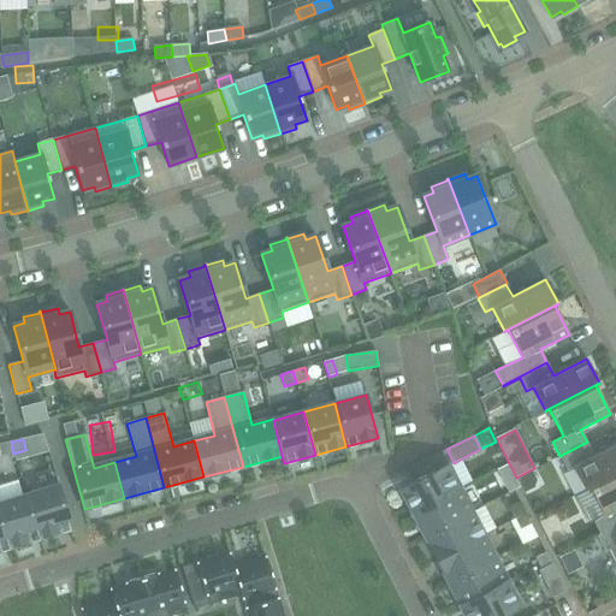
[(13,454),(11,442),(0,444),(0,449),(1,456),(13,454)]
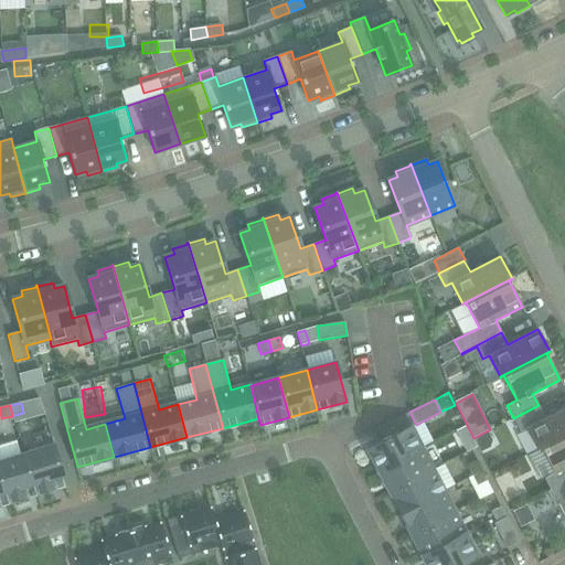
[(564,406),(545,417),(539,405),(513,418),(520,432),(526,428),(537,449),(564,435),(564,406)]
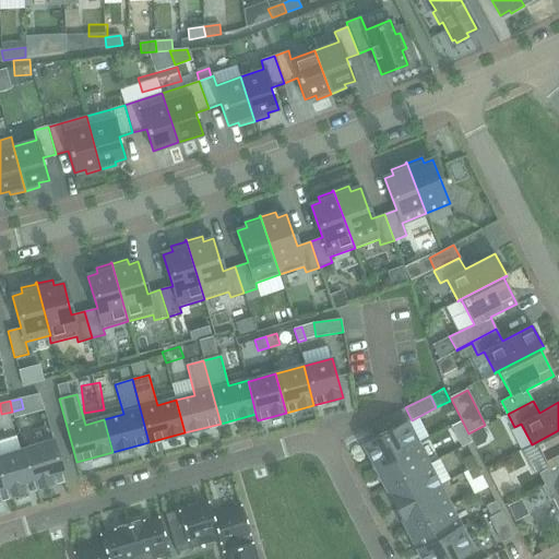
[(461,420),(451,426),(456,436),(462,447),(472,441),(466,431),(461,420)]
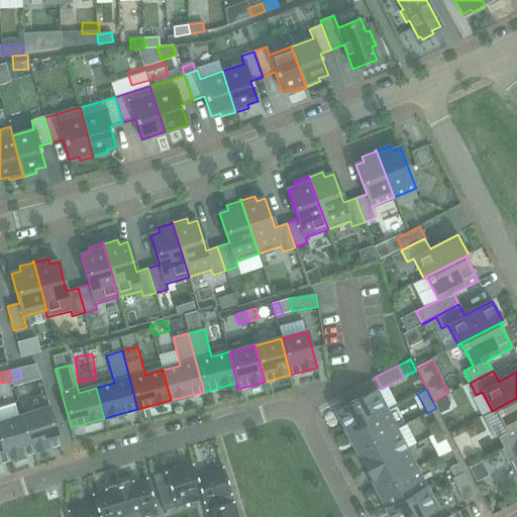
[(375,391),(336,410),(346,430),(386,410),(375,391)]
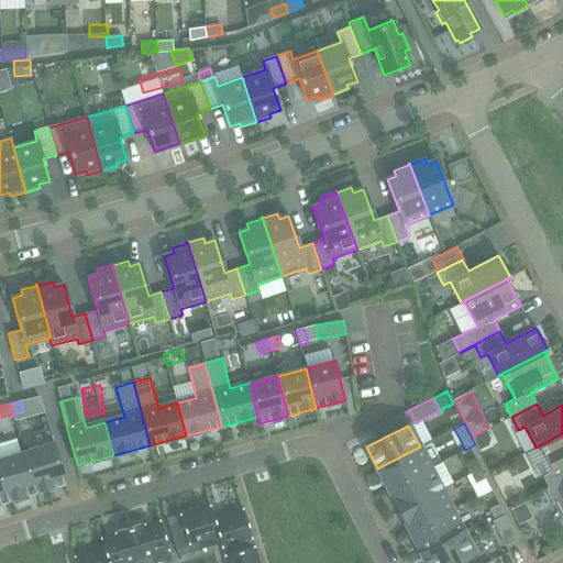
[(562,433),(536,448),(536,449),(539,446),(552,472),(542,476),(548,488),(545,490),(562,482),(562,433)]
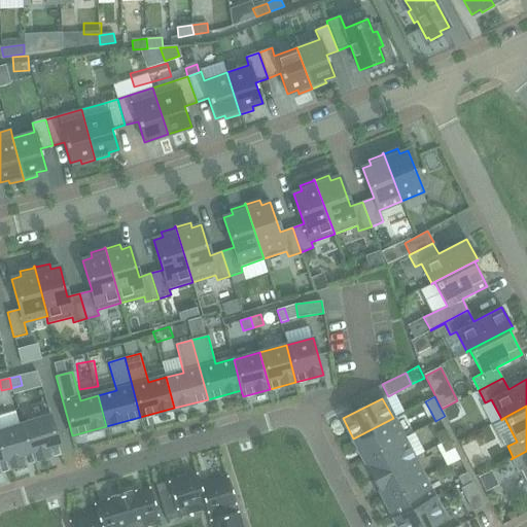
[(50,416),(24,424),(34,460),(62,452),(50,416)]
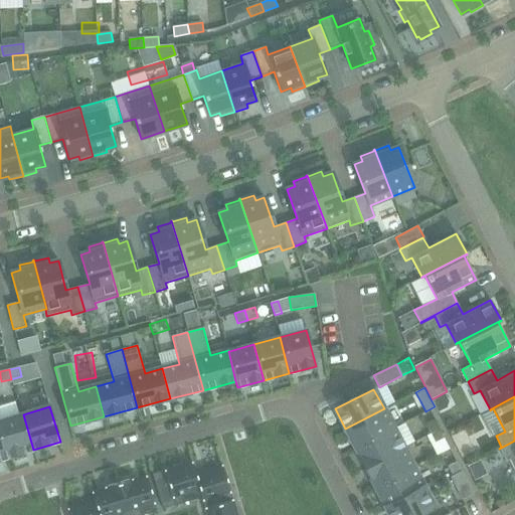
[(393,428),(384,408),(345,428),(355,449),(393,428)]
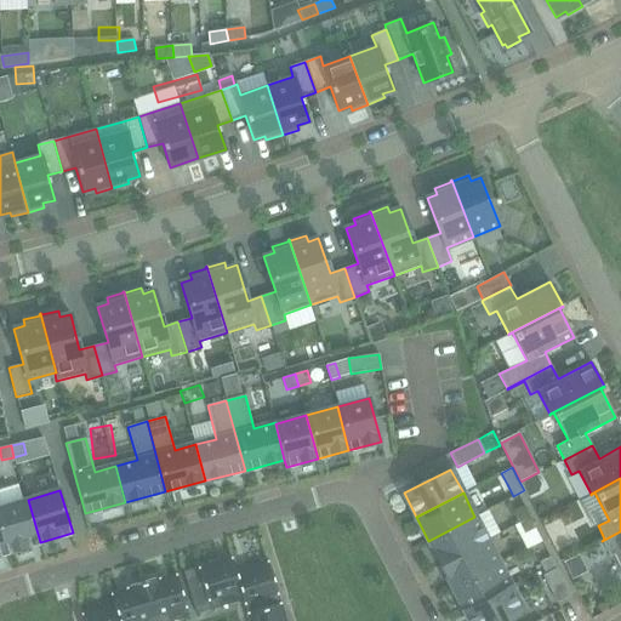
[(547,493),(530,501),(548,537),(564,530),(547,493)]
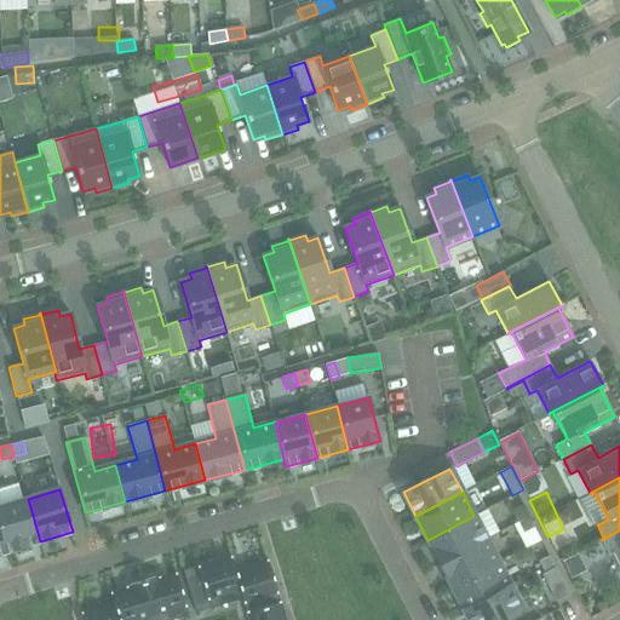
[(40,541),(28,499),(0,506),(0,517),(10,551),(40,541)]
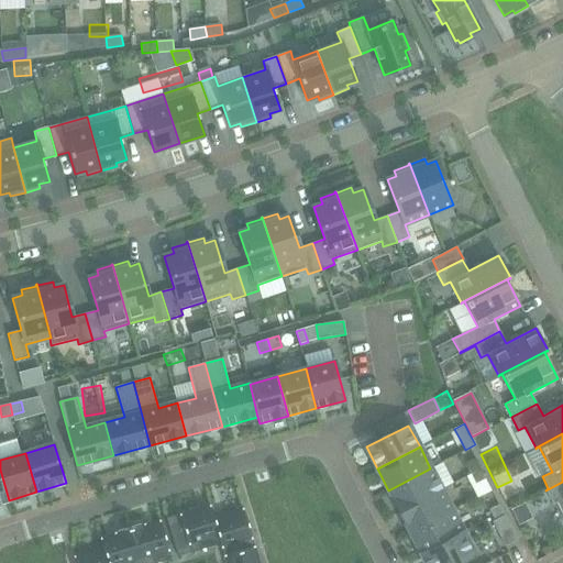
[(465,464),(471,474),(481,470),(475,460),(465,464)]
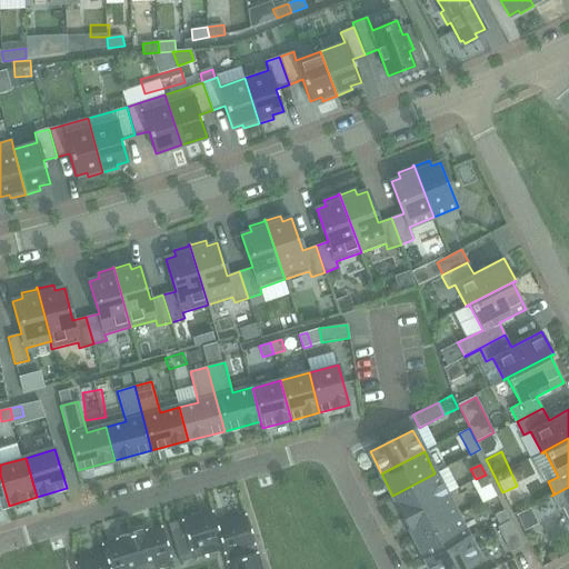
[(446,495),(435,473),(392,496),(403,517),(446,495)]
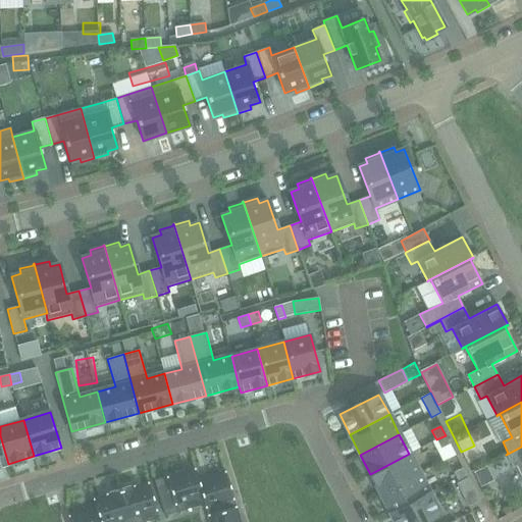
[(0,466),(8,464),(0,435),(0,466)]
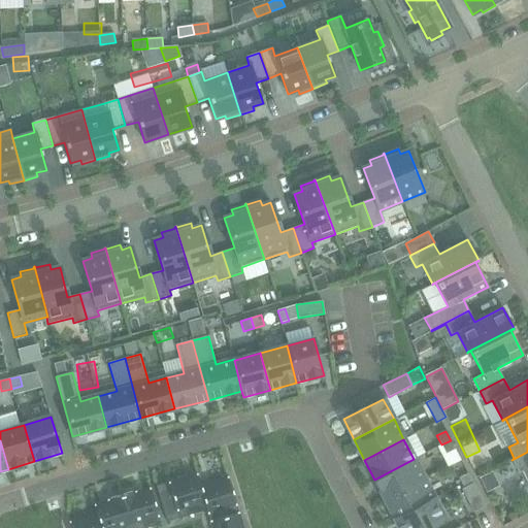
[(455,450),(451,440),(441,444),(446,454),(455,450)]
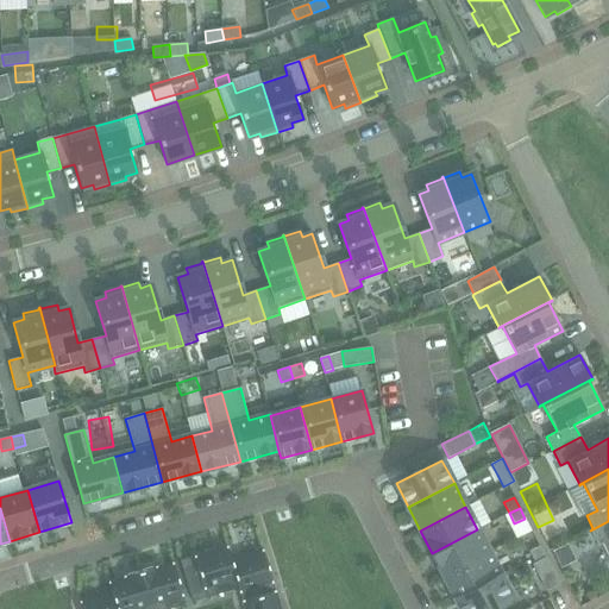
[(608,521),(590,531),(597,546),(602,544),(608,557),(608,521)]
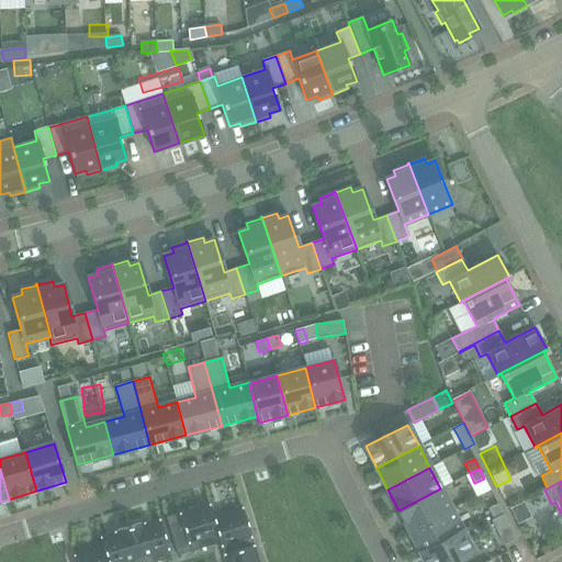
[(451,509),(440,489),(398,510),(409,531),(451,509)]
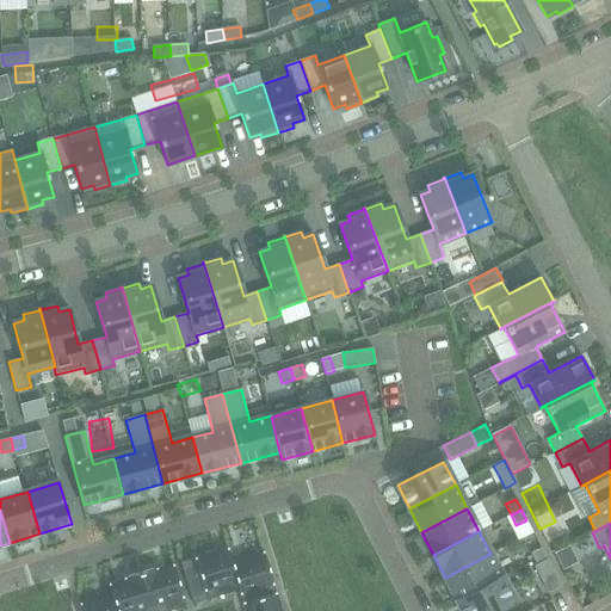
[(572,539),(557,542),(566,584),(581,580),(572,539)]
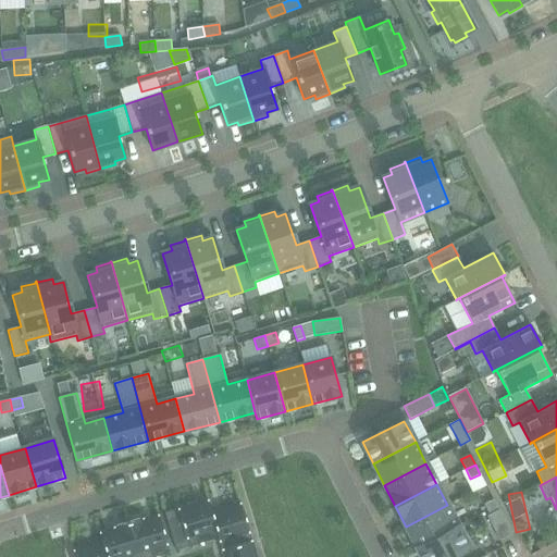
[(219,537),(211,511),(208,499),(177,508),(180,518),(183,528),(186,537),(188,546),(218,537),(219,537)]
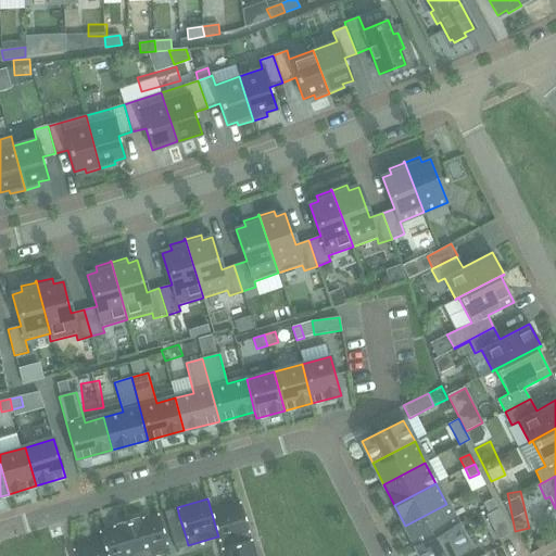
[(483,504),(489,514),(497,509),(498,509),(493,498),(483,504)]
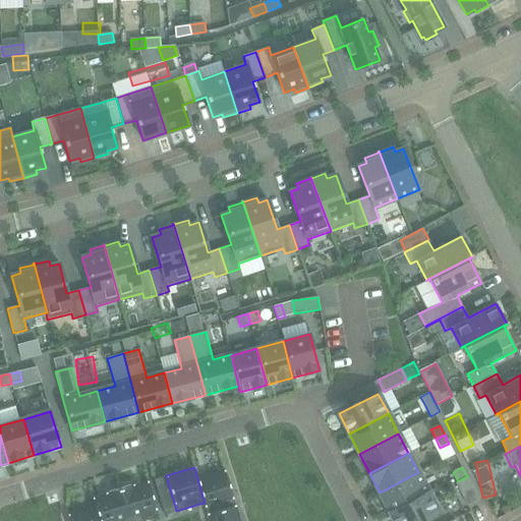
[(204,503),(207,515),(235,506),(225,470),(197,478),(205,503),(204,503)]
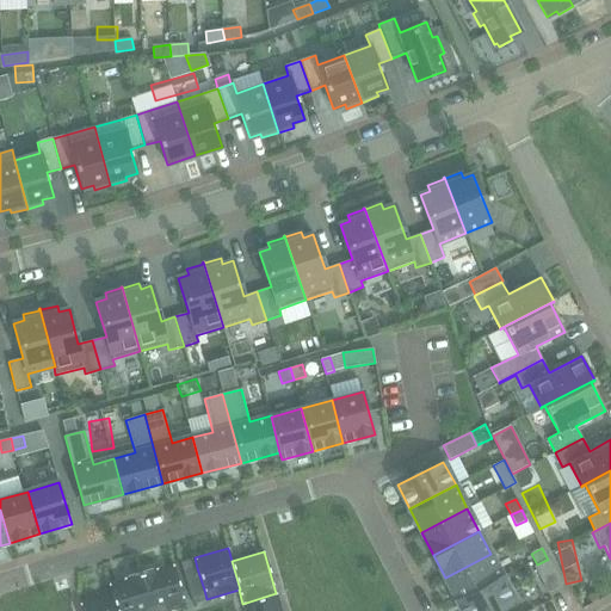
[(503,576),(491,554),(445,578),(457,600),(503,576)]
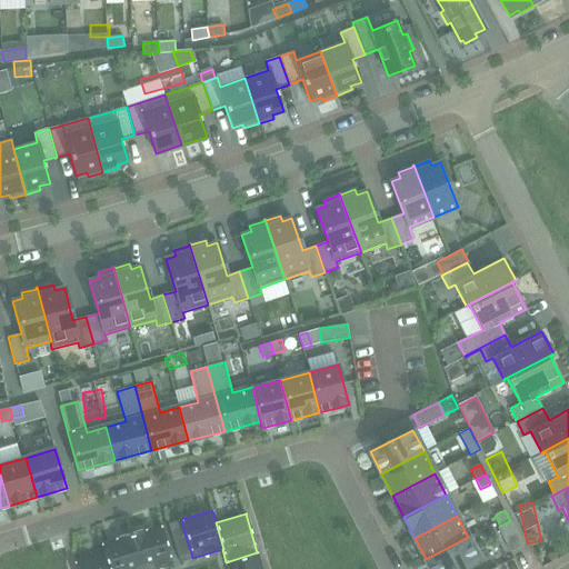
[(181,519),(168,523),(171,532),(183,529),(181,519)]
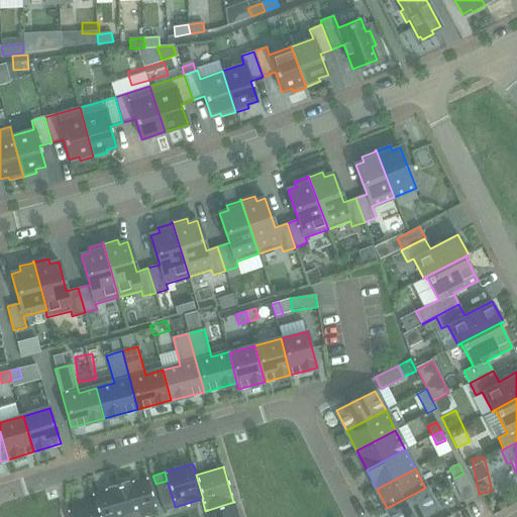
[(462,474),(454,478),(451,479),(463,502),(475,496),(462,474)]
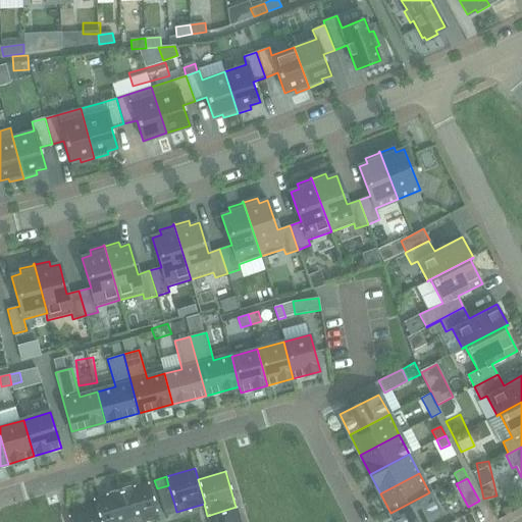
[(135,485),(120,489),(129,521),(144,521),(159,518),(148,482),(135,486),(135,485)]
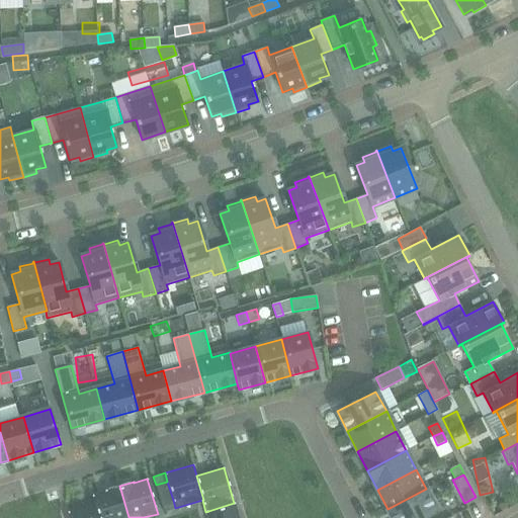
[(167,482),(156,485),(158,495),(170,491),(167,482)]
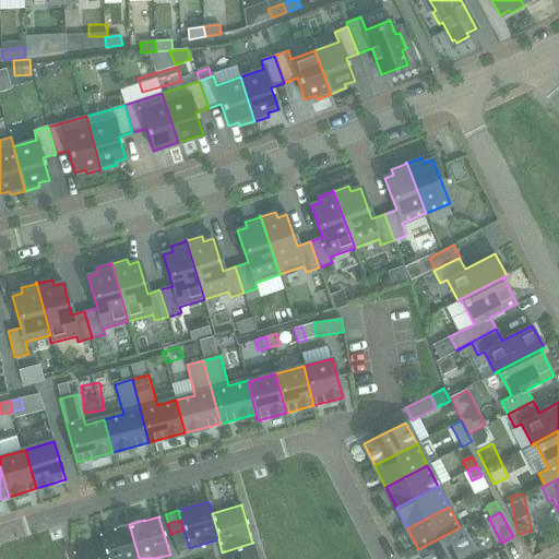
[(139,558),(129,524),(113,528),(114,530),(99,534),(102,544),(106,558),(139,558)]
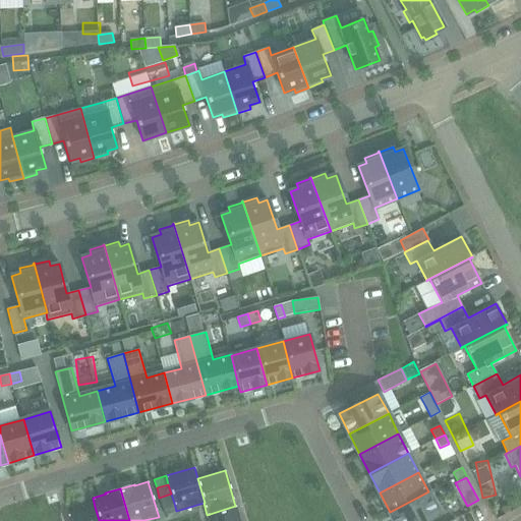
[(439,512),(428,491),(390,512),(394,520),(424,520),(439,512)]
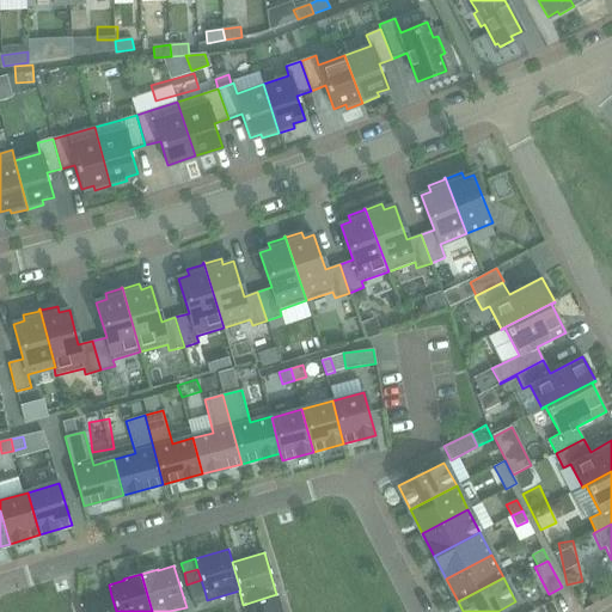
[(201,580),(187,585),(190,594),(204,591),(201,580)]
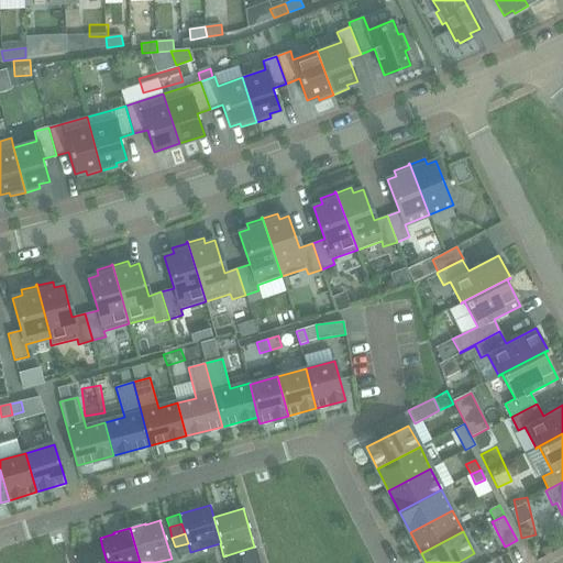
[(188,543),(175,547),(178,556),(190,552),(188,543)]
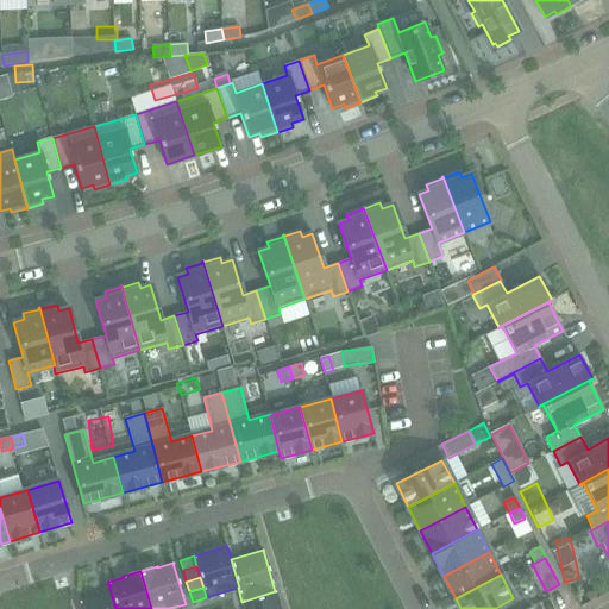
[(280,608),(275,591),(242,602),(244,608),(280,608)]
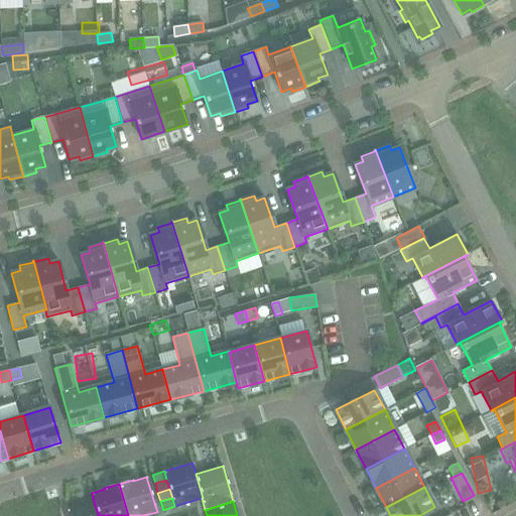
[(98,515),(94,502),(68,510),(69,515),(98,515)]
